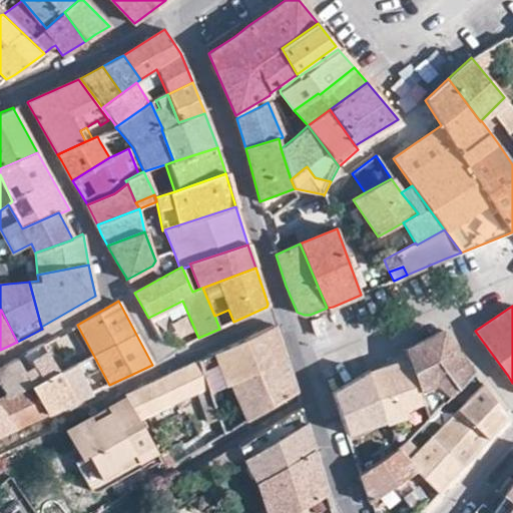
[(322,332),(325,332),(320,318),(317,319),(311,320),(315,334),(322,332)]
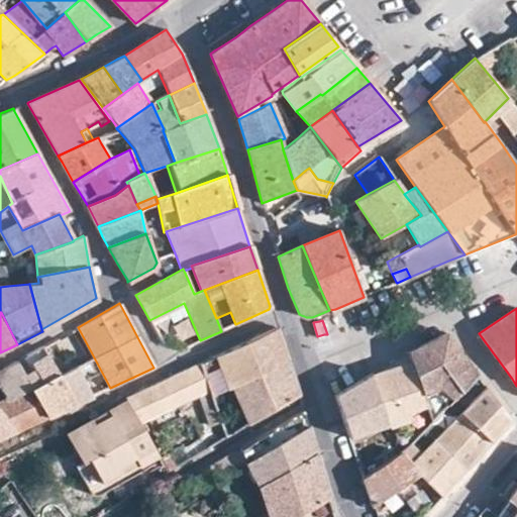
[(209,388),(212,396),(231,387),(287,359),(277,327),(266,332),(232,348),(200,364),(209,388)]
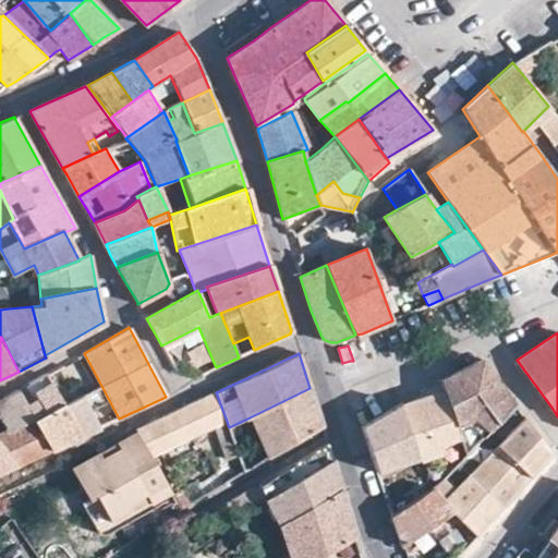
[(500,386),(480,358),(460,368),(483,401),(498,396),(496,389),(500,386)]
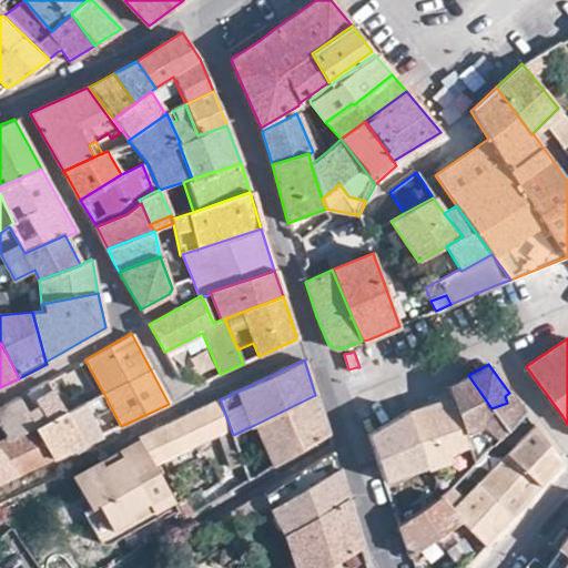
[(492,408),(468,375),(448,386),(467,446),(473,463),(496,439),(501,434),(493,423),(486,411),(492,408)]
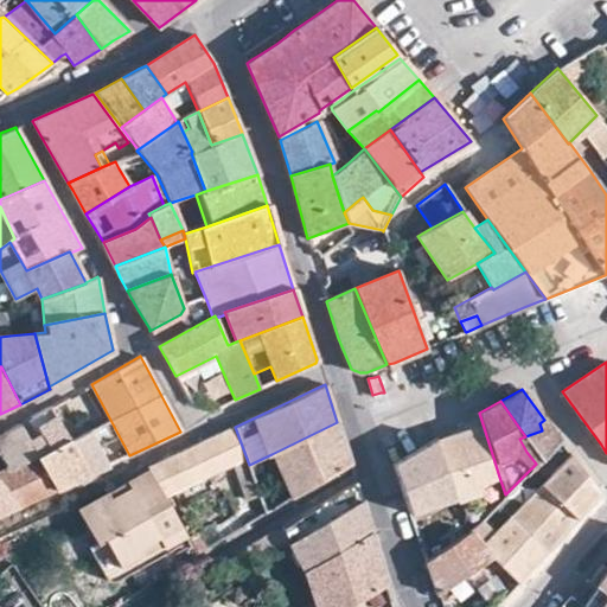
[(38,457),(69,439),(50,407),(31,417),(40,434),(29,441),(38,457)]
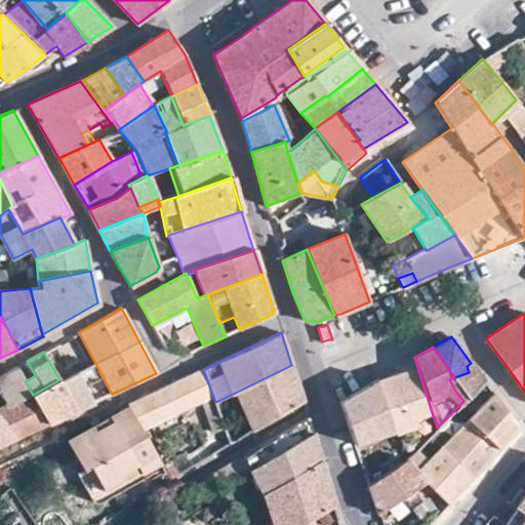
[(398,374),(377,381),(380,391),(386,406),(391,421),(395,434),(415,427),(413,418),(432,412),(414,357),(396,367),(398,374)]
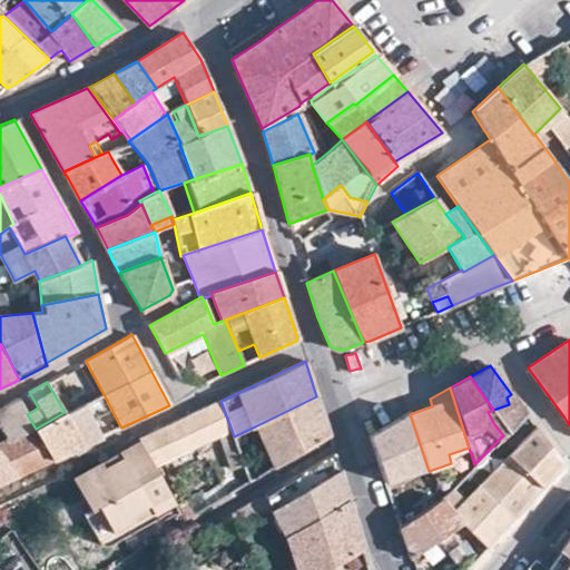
[(526,413),(511,394),(507,397),(509,404),(493,410),(508,431),(526,413)]
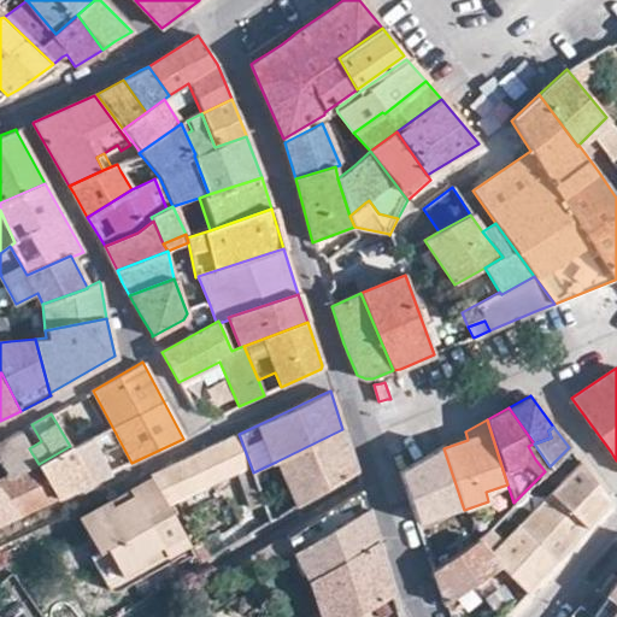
[(342,429),(276,462),(297,506),(356,470),(342,429)]
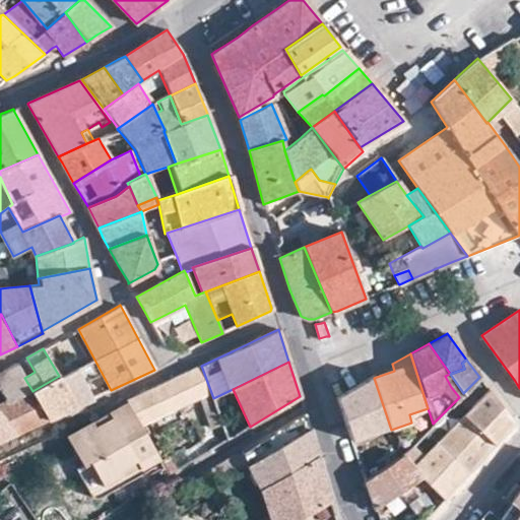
[(49,418),(33,391),(24,378),(16,364),(0,372),(0,395),(3,401),(0,402),(0,413),(15,434),(49,418)]
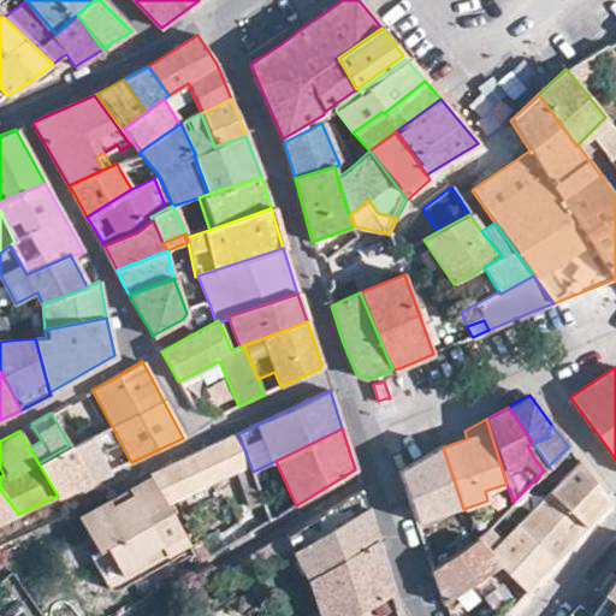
[(463,432),(442,444),(443,448),(467,439),(465,431),(463,432)]
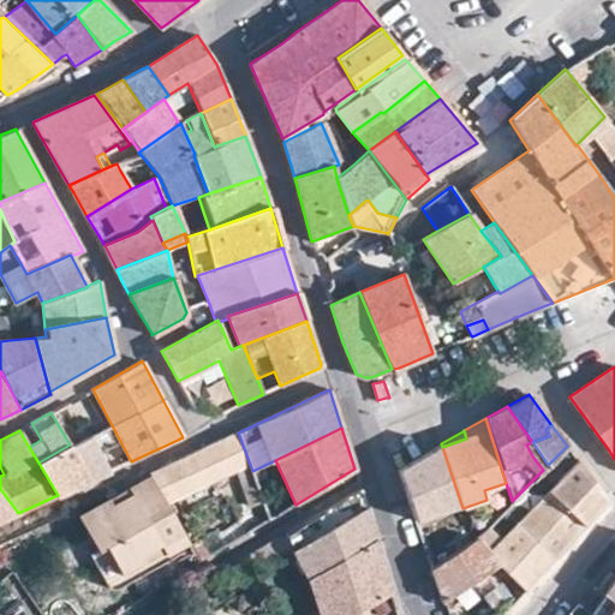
[(153,478),(166,501),(209,481),(234,469),(249,461),(238,433),(149,473),(153,478)]
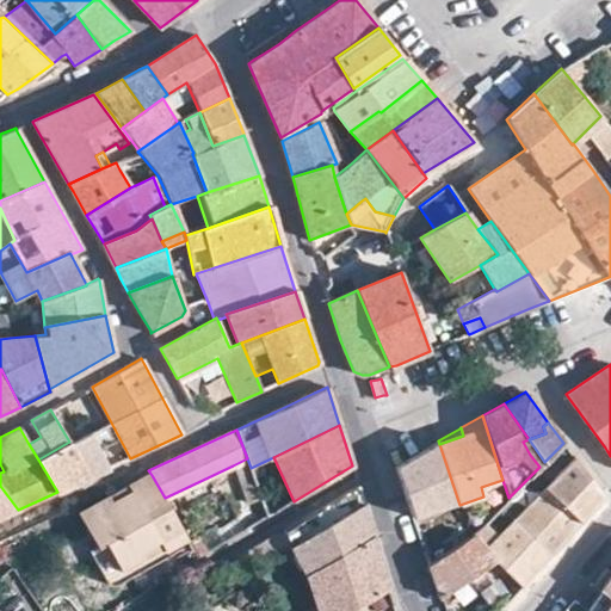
[(72,446),(90,477),(107,469),(90,436),(72,446)]
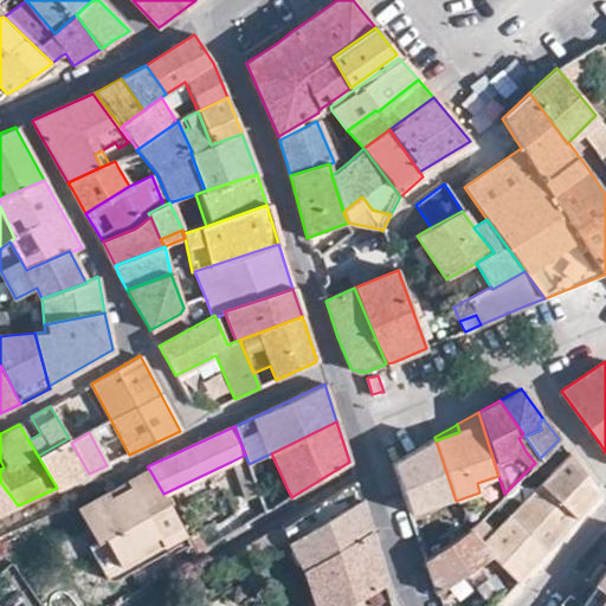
[(540,458),(524,436),(519,438),(526,451),(535,463),(540,458)]
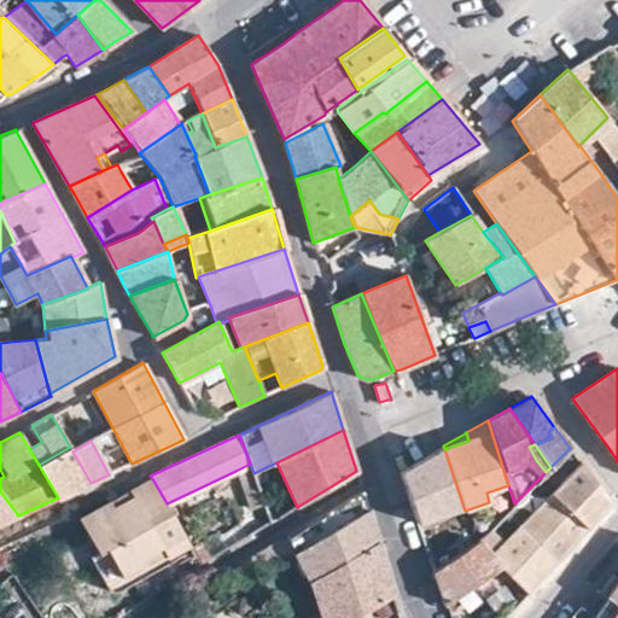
[(444,449),(443,445),(400,471),(415,519),(460,496),(454,478),(448,460),(444,449)]
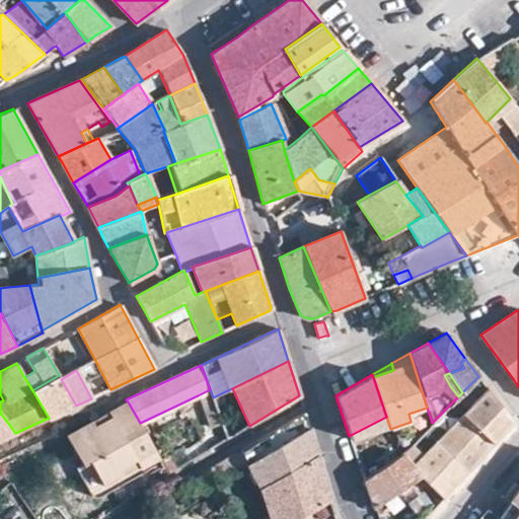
[(76,405),(61,379),(59,375),(32,390),(49,418),(76,405)]
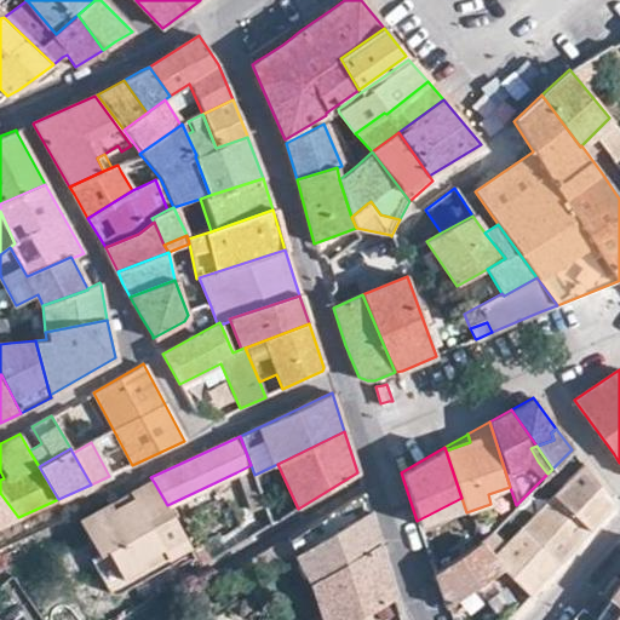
[(554,494),(587,529),(612,503),(583,464),(554,494)]
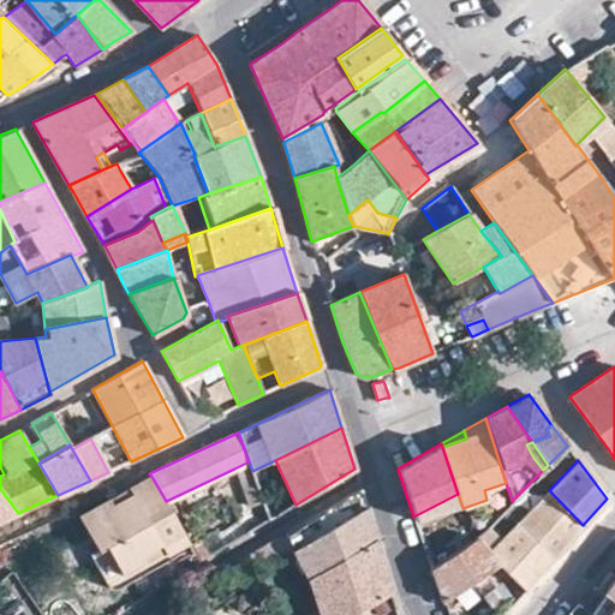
[(262,497),(252,471),(249,461),(234,469),(248,502),(262,497)]
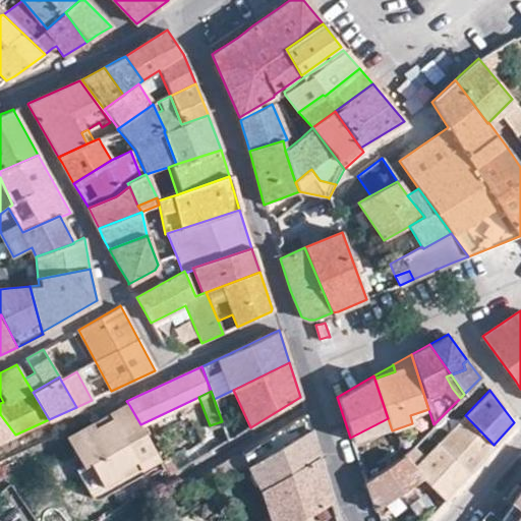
[(140,471),(140,472),(161,461),(147,436),(140,424),(129,405),(112,414),(110,411),(78,427),(111,478),(119,474),(116,468),(133,458),(140,471)]
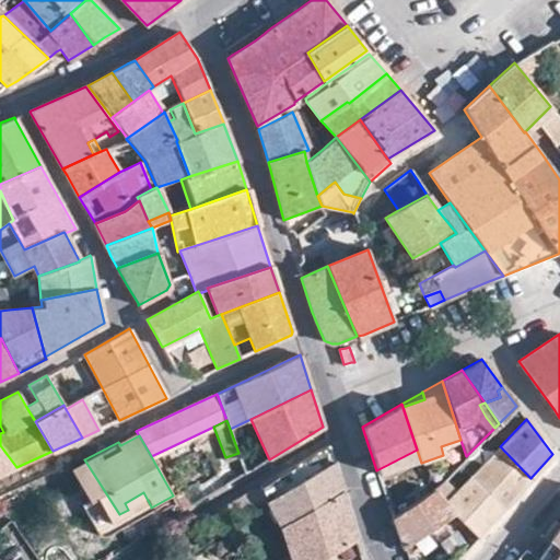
[(197,450),(190,438),(151,456),(158,468),(197,450)]
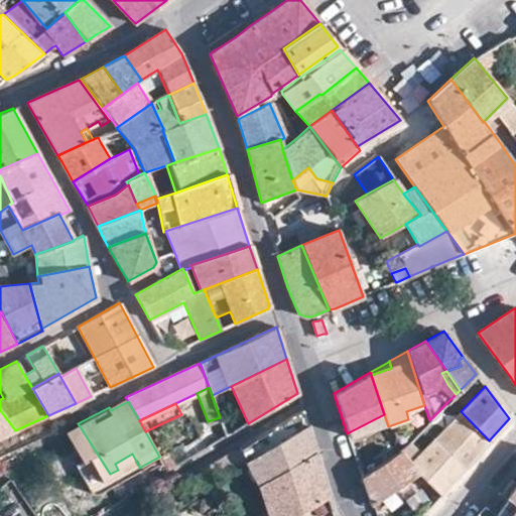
[(0,410),(0,437),(15,430),(0,410)]
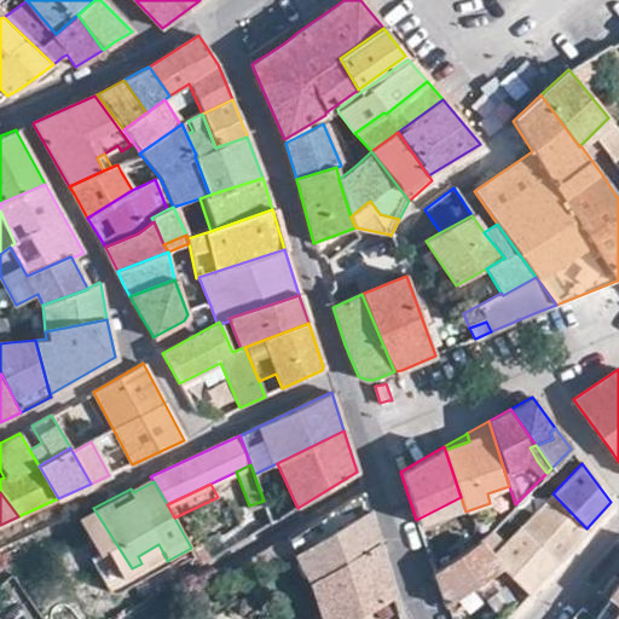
[(352,559),(380,543),(363,492),(247,560),(255,577),(295,555),(310,583),(324,574),(352,559)]
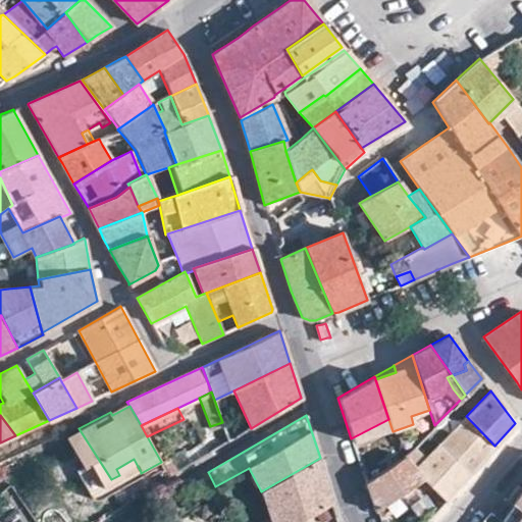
[(466,416),(439,442),(471,473),(494,446),(466,416)]
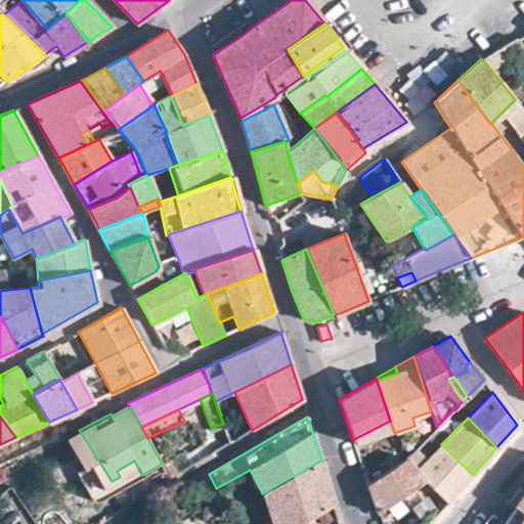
[(112,481),(79,430),(66,438),(82,466),(88,463),(88,464),(101,486),(112,481)]
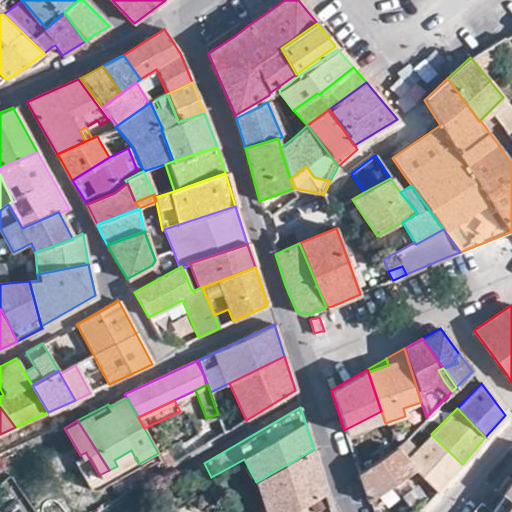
[(462,464),(431,434),(417,448),(405,460),(415,470),(437,492),(462,464)]
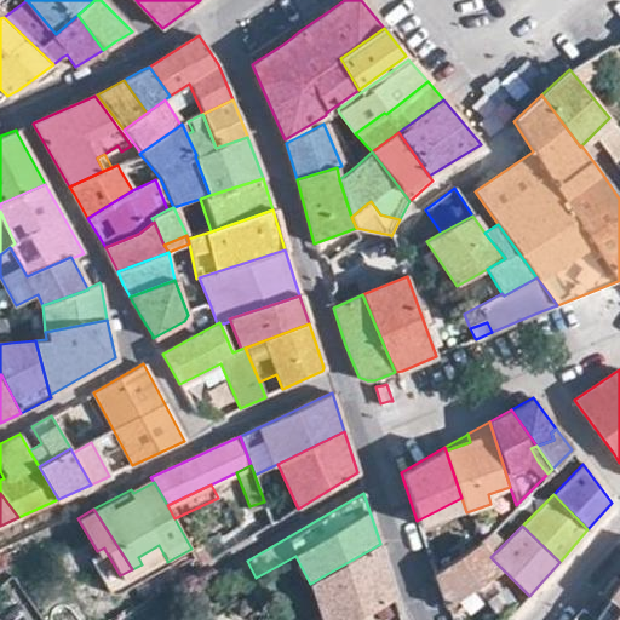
[(482,541),(434,573),(446,608),(503,569),(491,557),(505,543),(494,529),(482,541)]
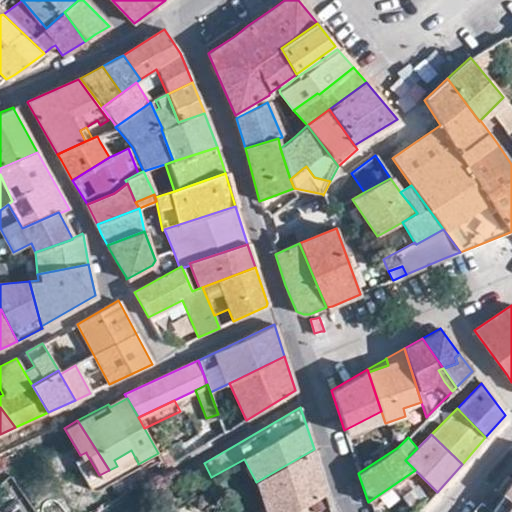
[(264,504),(266,511),(290,511),(326,491),(314,449),(291,462),(268,475),(256,482),(264,504)]
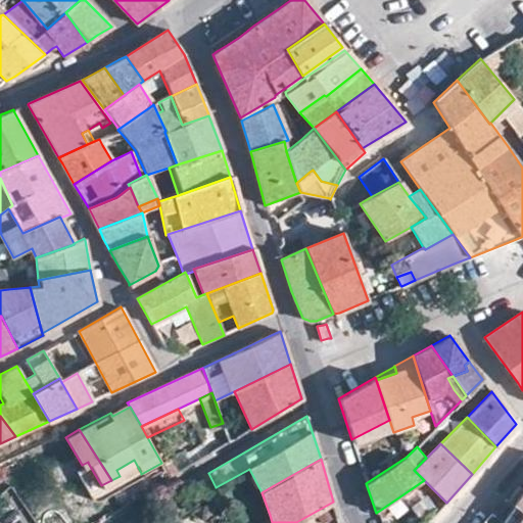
[(115,488),(141,474),(141,473),(134,460),(116,470),(120,476),(111,480),(112,483),(115,488)]
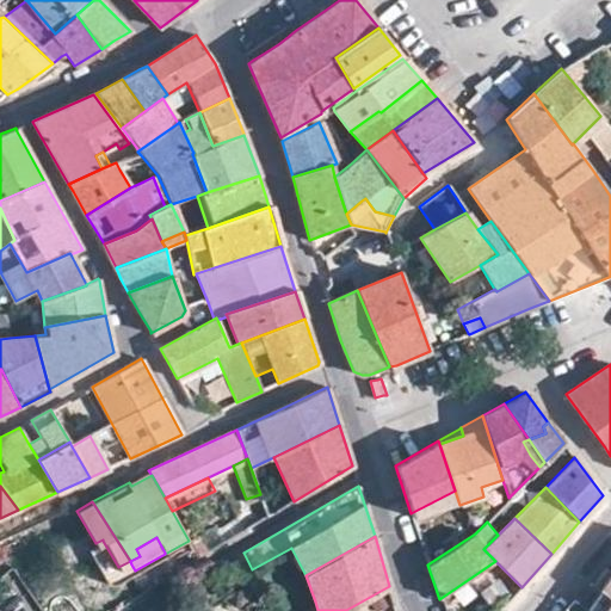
[(131,565),(130,561),(118,567),(103,541),(103,539),(96,543),(87,548),(107,586),(135,571),(131,565)]
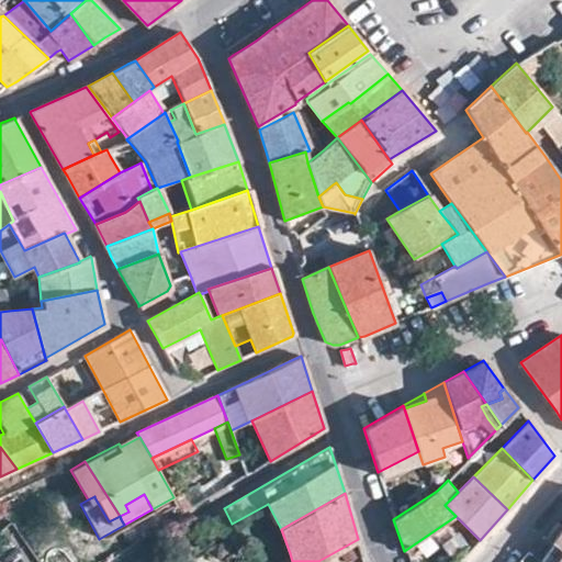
[(561,527),(558,525),(547,540),(561,551),(561,527)]
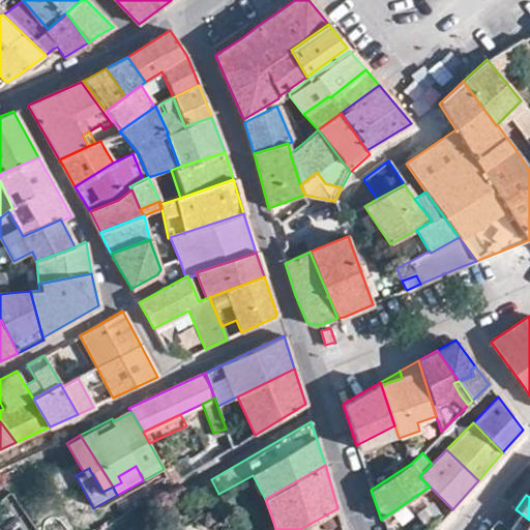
[(300,529),(344,529),(343,526),(337,508),(300,529)]
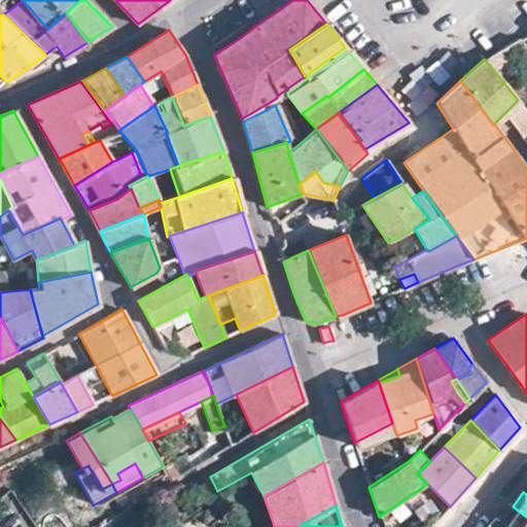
[(511,505),(499,522),(506,526),(526,526),(526,517),(513,506),(511,505)]
